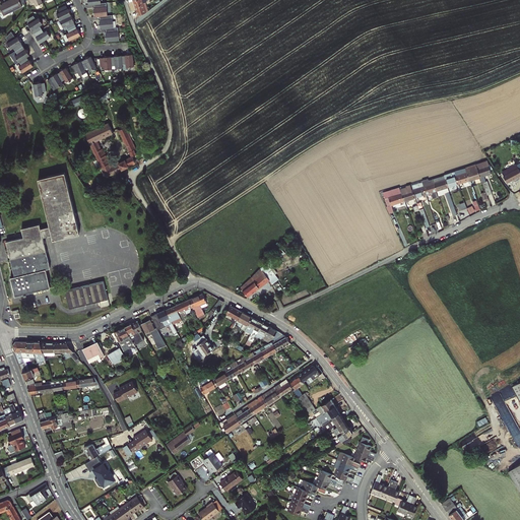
[(8,0),(0,4),(0,6),(3,14),(23,5),(23,3),(25,2),(24,0),(8,0)]
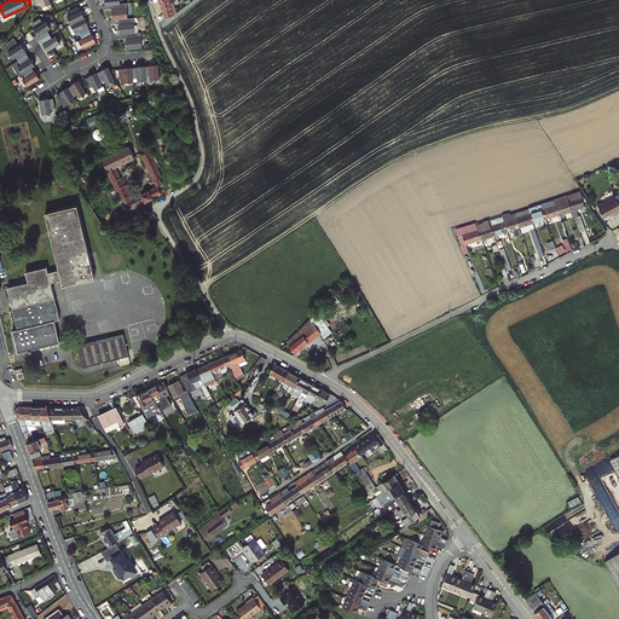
[(163,0),(158,1),(165,18),(174,16),(168,0),(163,0)]
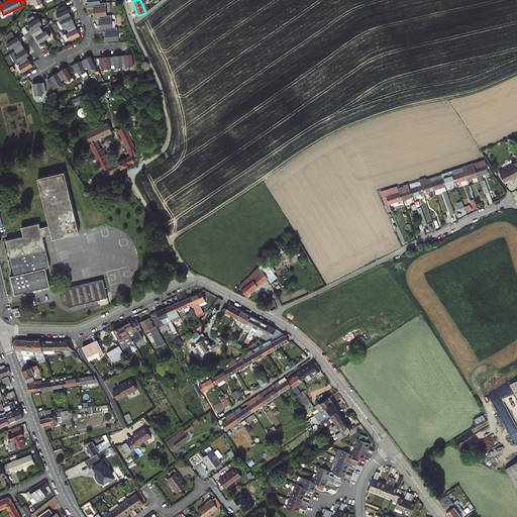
[(93,9),(92,9),(93,17),(99,16),(105,15),(104,9),(106,9),(105,3),(101,3),(93,4),(93,9)]
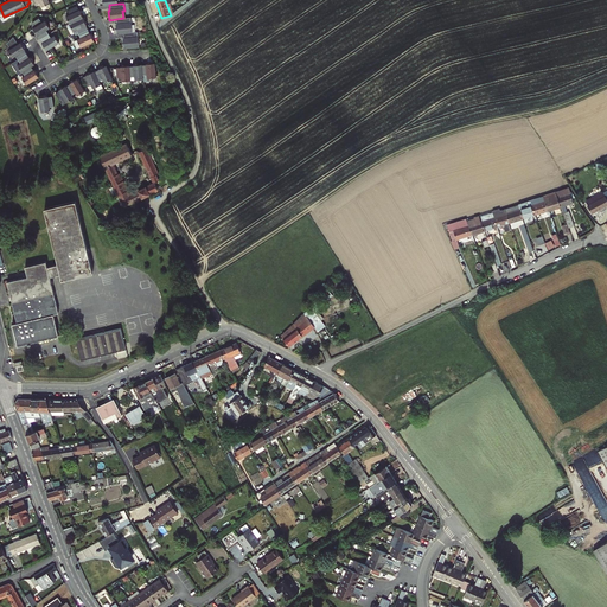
[(80,10),(77,6),(69,10),(70,14),(68,16),(71,24),(84,17),(81,10),(80,10)]
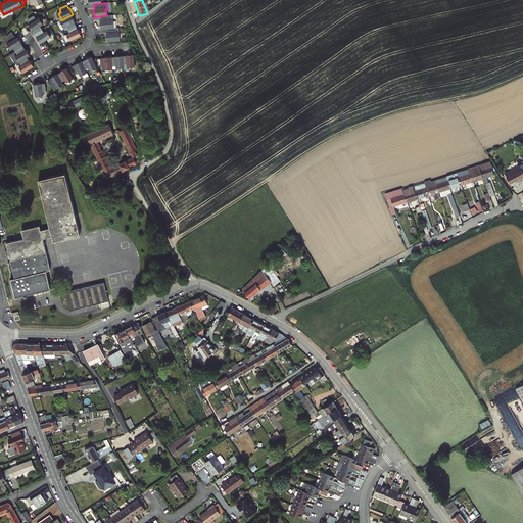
[(77,25),(75,21),(76,21),(73,14),(61,20),(64,27),(66,26),(68,29),(77,25)]
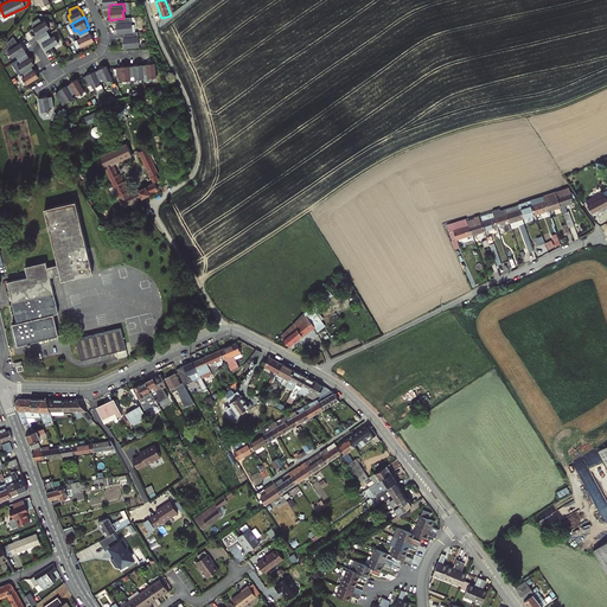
[(42,38),(50,33),(48,29),(51,27),(46,20),(43,21),(40,18),(33,21),(37,26),(34,27),(38,34),(39,34),(42,38)]
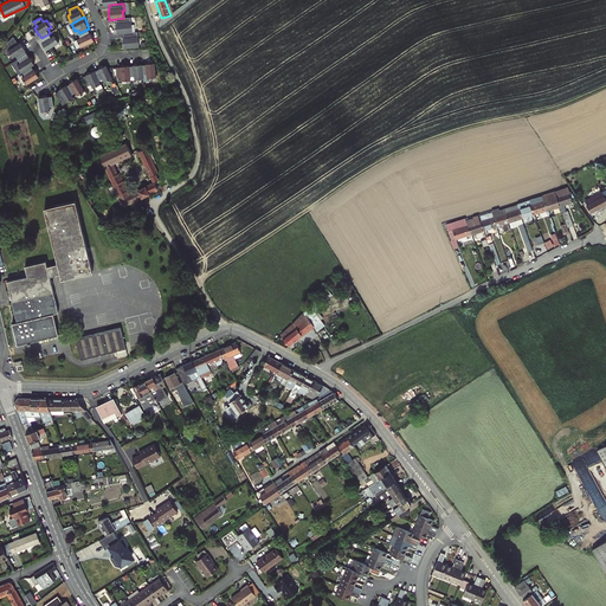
[(116,25),(115,25),(116,34),(123,33),(130,32),(129,25),(130,25),(130,18),(123,18),(116,19),(116,25)]
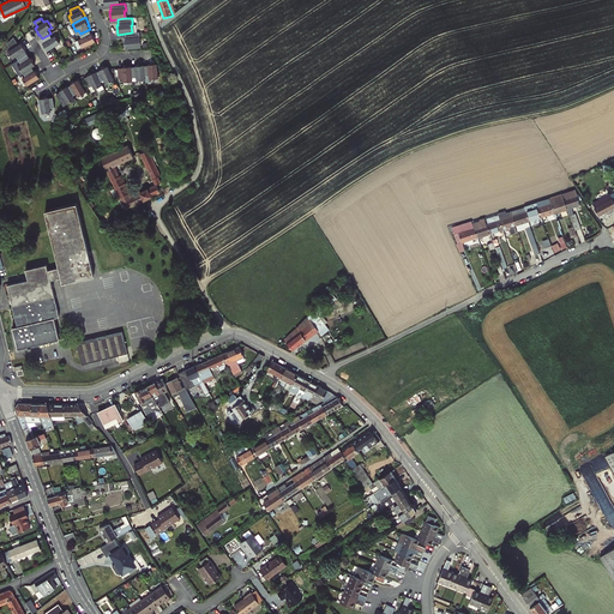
[(91,34),(90,29),(80,34),(83,38),(79,40),(83,47),(84,47),(92,42),(96,41),(92,34),(91,34)]
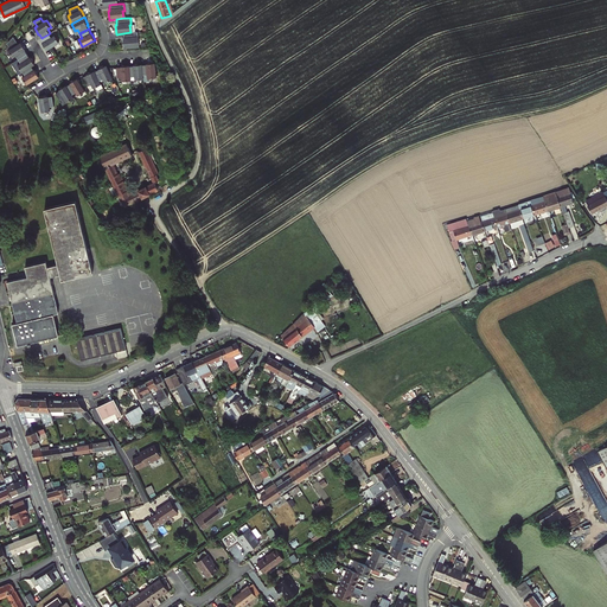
[(122,40),(123,49),(138,48),(136,39),(138,39),(138,32),(131,32),(123,33),(123,39),(122,40)]
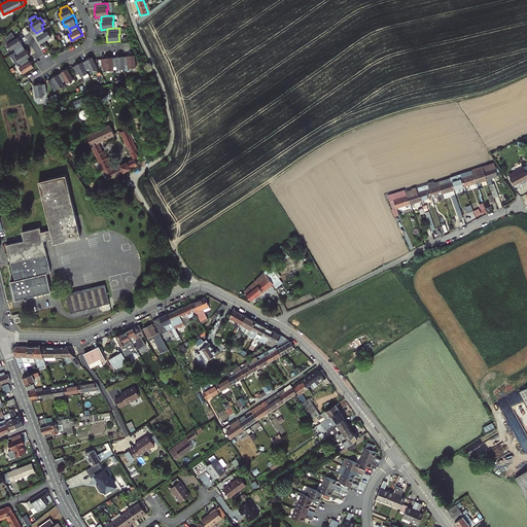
[(36,33),(38,36),(38,37),(41,43),(53,36),(48,30),(45,32),(43,29),(36,33)]
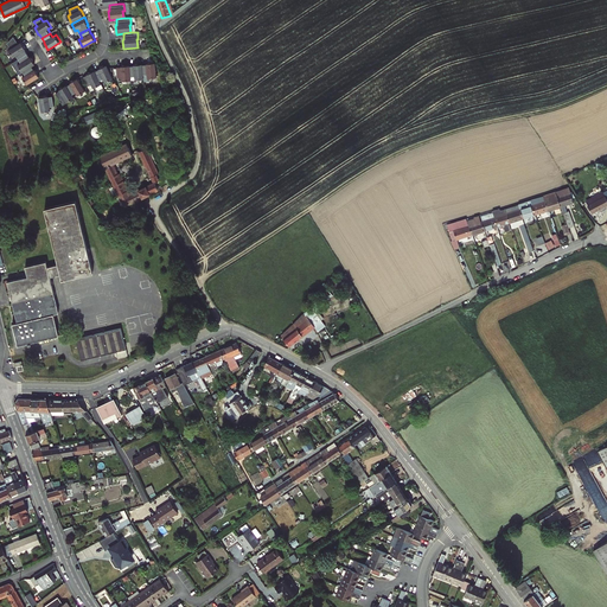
[(19,59),(27,53),(25,50),(26,50),(21,43),(19,44),(14,37),(7,43),(11,49),(8,50),(13,57),(17,56),(19,59)]
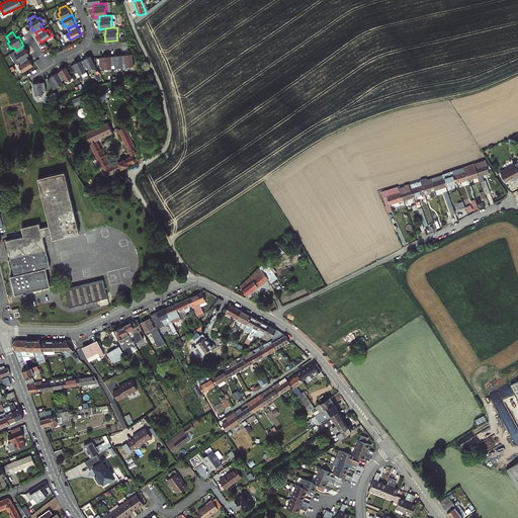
[(20,61),(27,57),(30,55),(26,49),(25,49),(23,46),(16,51),(10,54),(16,64),(20,61)]
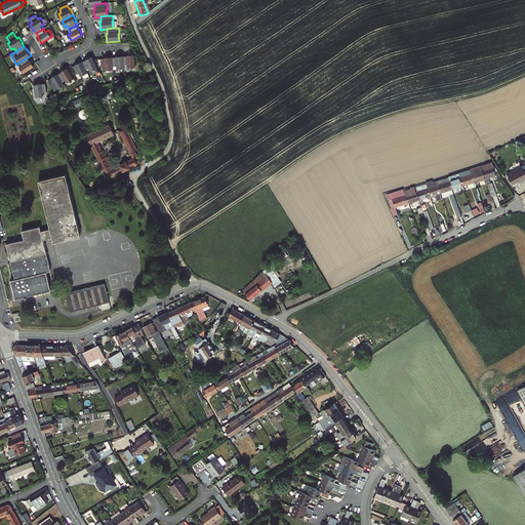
[(128,56),(124,56),(125,66),(128,65),(129,68),(136,68),(135,54),(127,55),(128,56)]
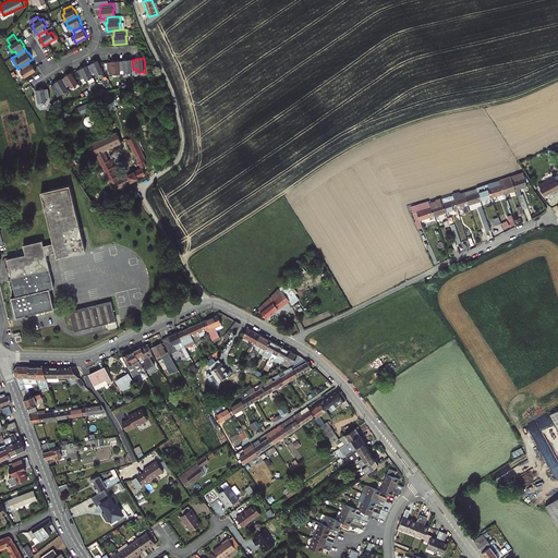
[(124,61),(120,61),(121,71),(124,70),(125,73),(133,73),(133,70),(132,60),(132,59),(124,60),(124,61)]
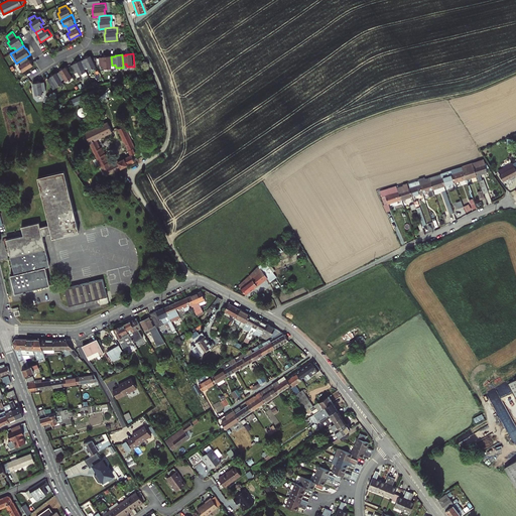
[(85,59),(82,61),(86,69),(89,68),(91,71),(97,67),(92,55),(85,58),(85,59)]
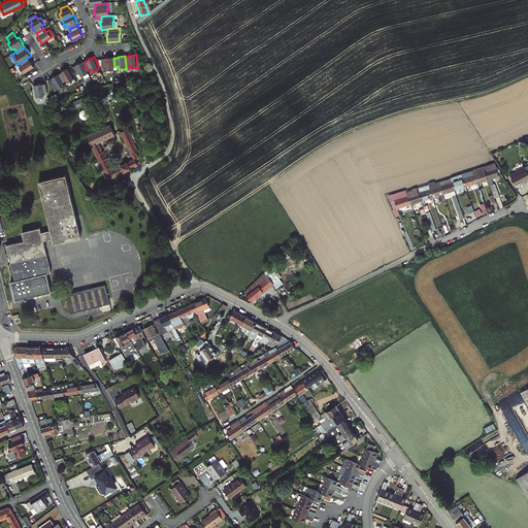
[(30,61),(28,58),(21,62),(23,65),(20,67),(24,73),(34,67),(30,61)]
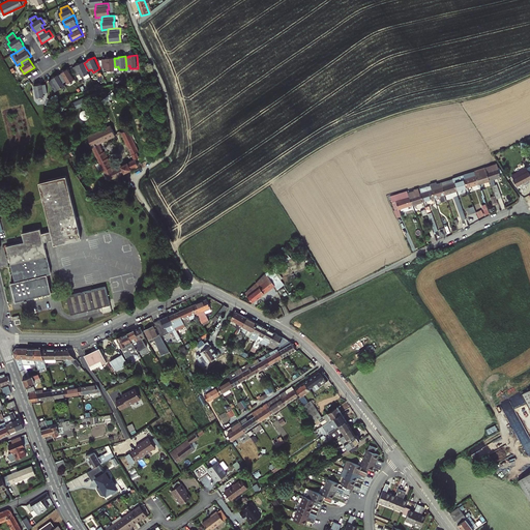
[(107,59),(102,59),(104,68),(107,67),(108,71),(115,70),(115,67),(114,58),(106,58),(107,59)]
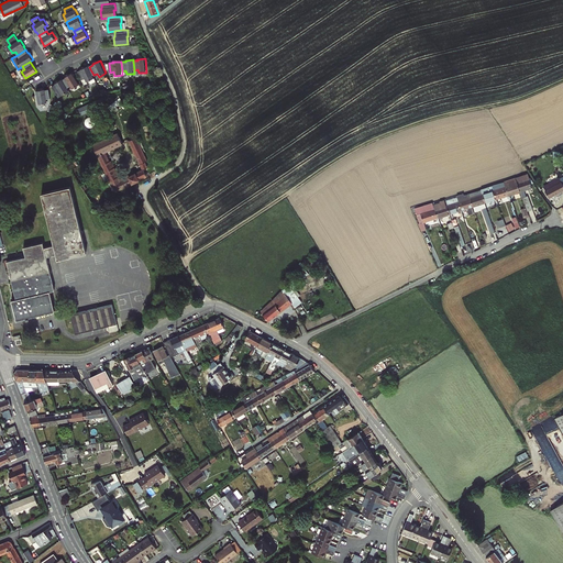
[(81,70),(78,72),(83,80),(86,79),(88,81),(95,78),(94,75),(89,67),(89,66),(81,69),(81,70)]
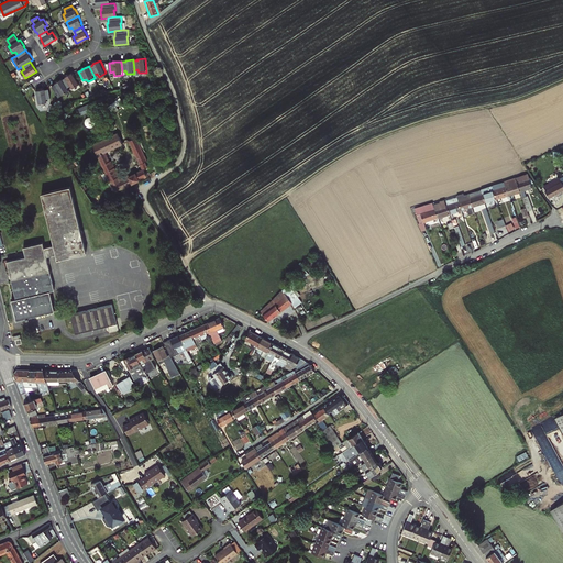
[(66,77),(63,79),(67,88),(72,86),(73,88),(79,84),(73,73),(66,77)]
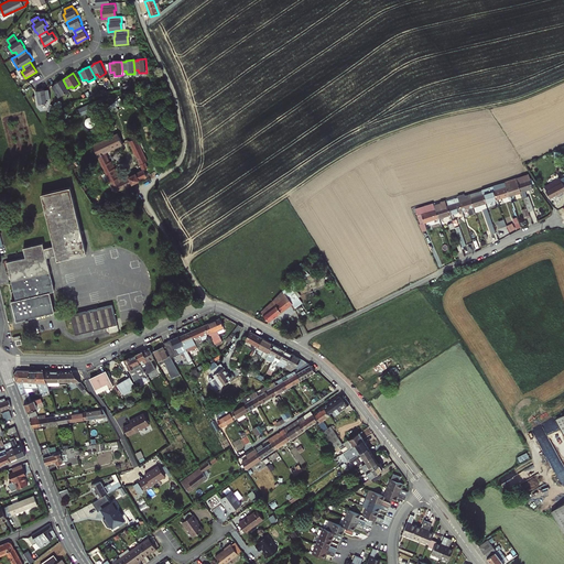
[(63,79),(60,82),(58,82),(52,86),(55,90),(60,97),(66,93),(64,90),(67,88),(63,79)]
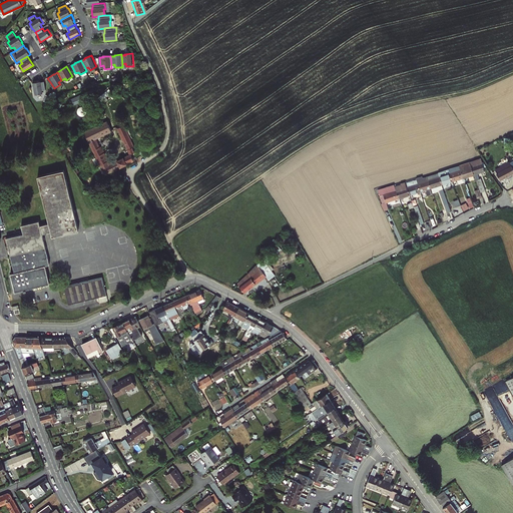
[(45,83),(41,83),(34,84),(35,89),(36,96),(43,95),(43,92),(47,91),(45,83)]
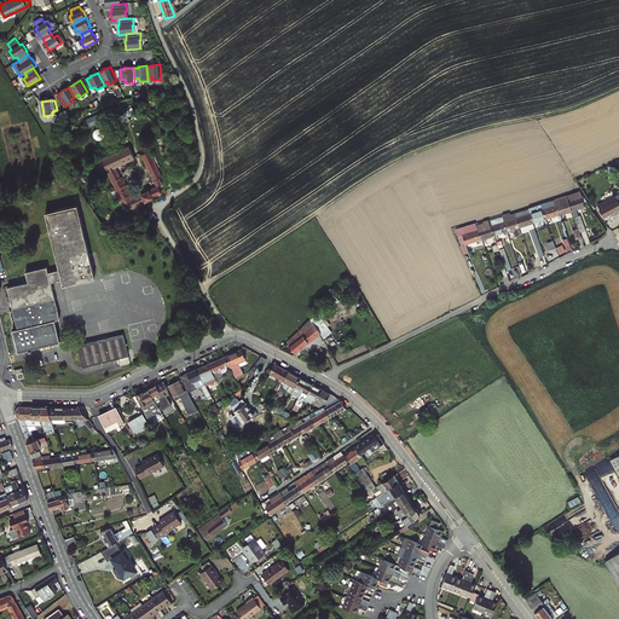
[(111,110),(85,122),(88,127),(114,116),(111,110)]
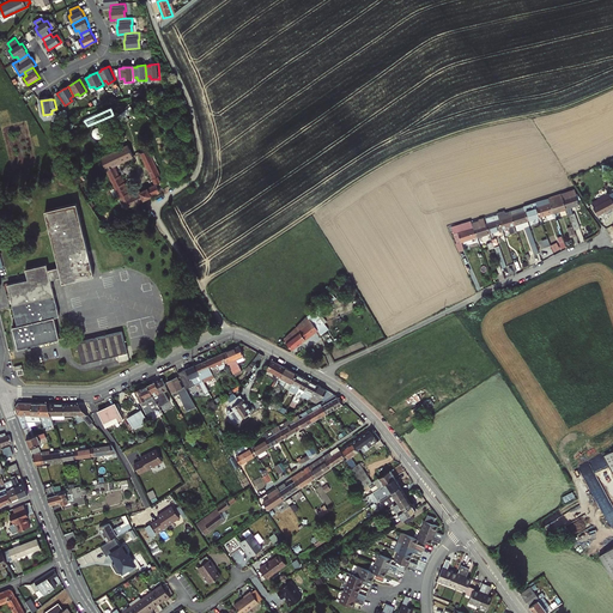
[(115,186),(127,208),(141,201),(161,192),(157,184),(132,198),(116,165),(134,157),(128,145),(102,158),(115,186)]
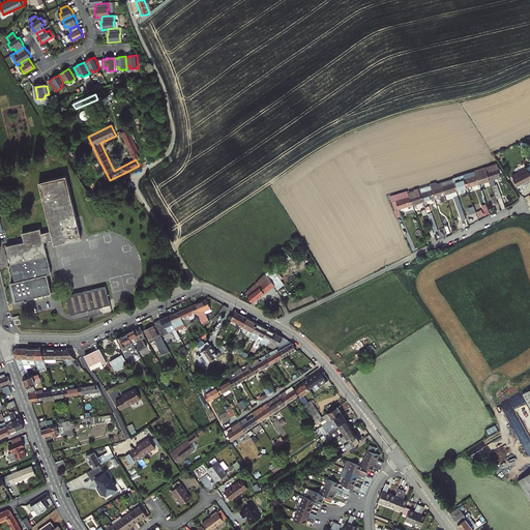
[(122,133),(136,159),(140,157),(137,152),(140,151),(128,129),(122,133)]
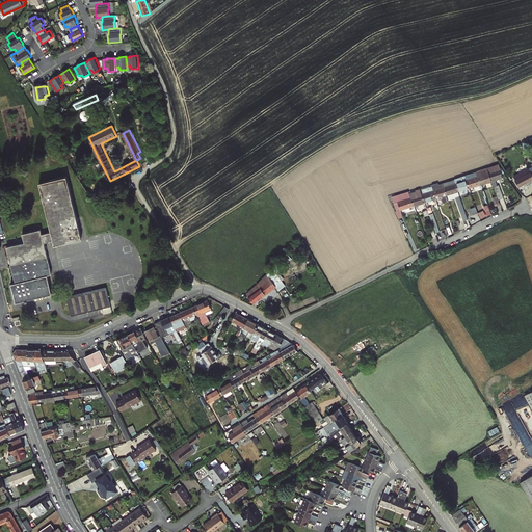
[(499,165),(487,168),(491,181),(503,177),(499,165)]
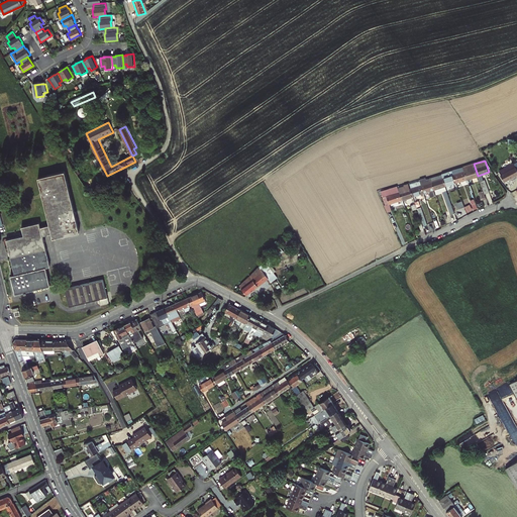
[(474,163),(463,167),(467,179),(478,176),(474,164),(474,163)]
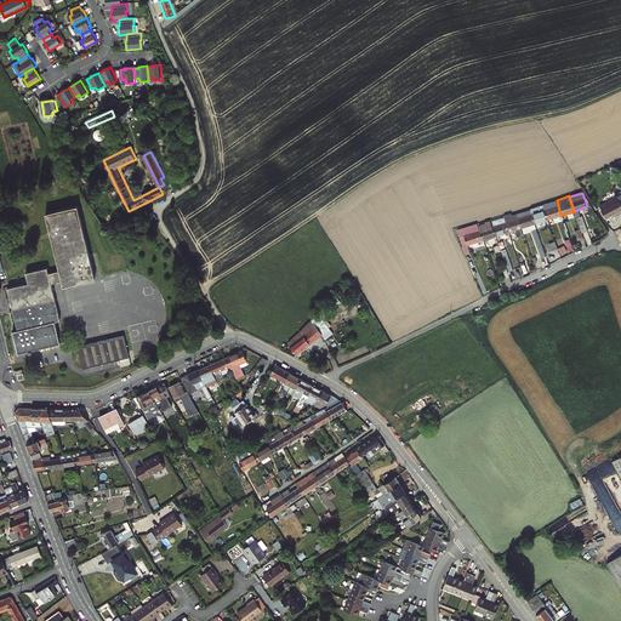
[(557,200),(543,205),(548,218),(560,215),(557,200)]
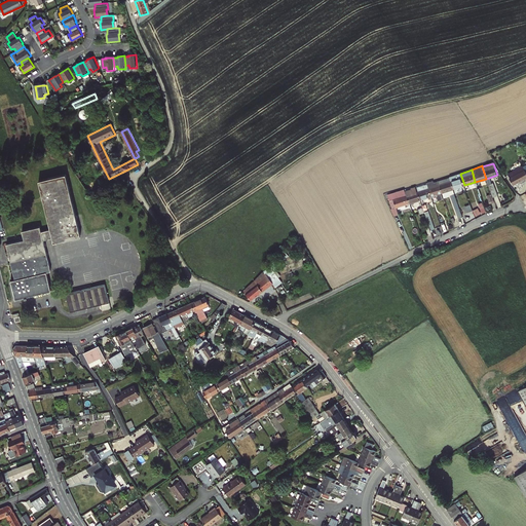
[(525,177),(525,170),(510,178),(513,184),(525,177)]
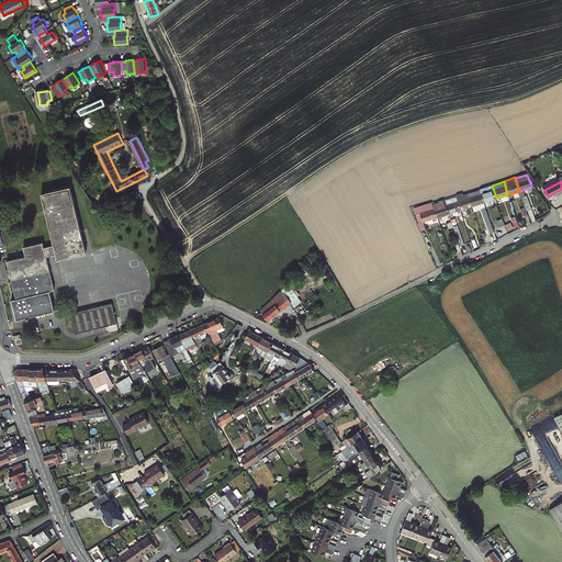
[(25,256),(6,261),(15,299),(11,300),(17,319),(55,310),(49,289),(54,288),(45,255),(55,253),(56,258),(85,250),(67,184),(38,192),(53,244),(43,247),(42,240),(22,246),(25,256)]
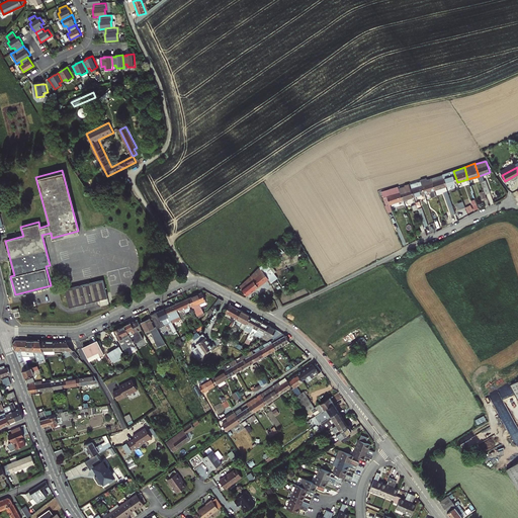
[(457,182),(453,171),(442,174),(446,186),(457,182)]
